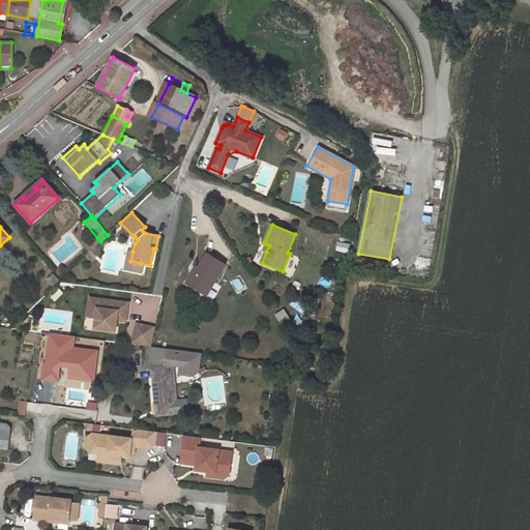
[(86,249),(89,253),(94,247),(100,241),(97,238),(91,243),(89,240),(85,244),(86,249)]
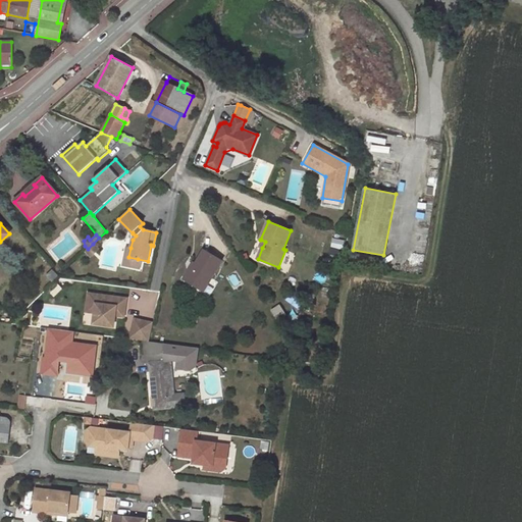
[(98,249),(93,244),(88,249),(85,251),(90,256),(98,249)]
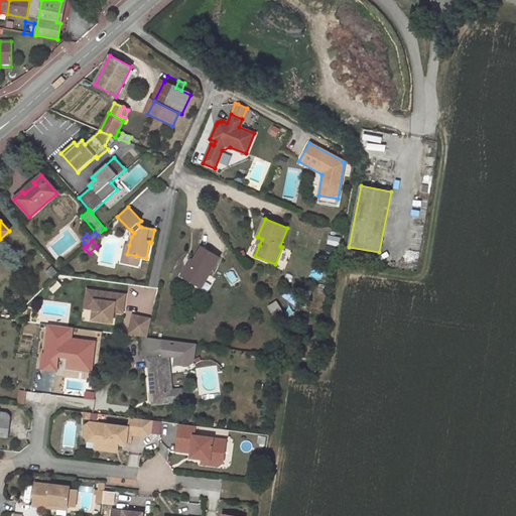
[(135,265),(136,256),(127,254),(129,245),(125,245),(122,262),(135,265)]
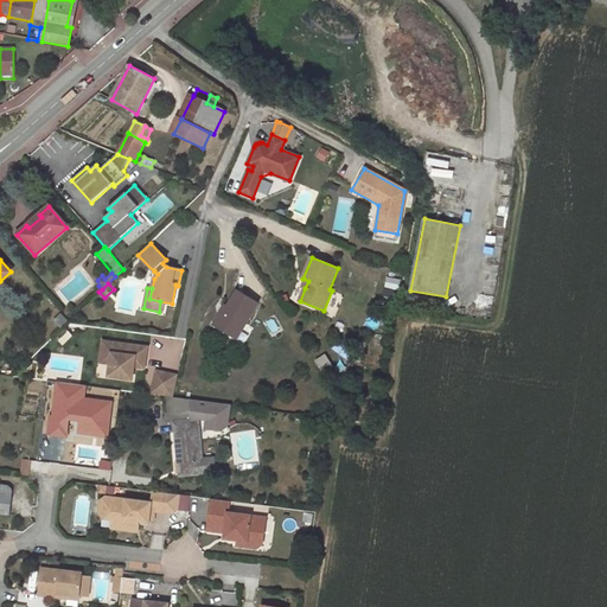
[(219,313),(213,324),(232,334),(238,325),(243,328),(257,304),(237,291),(223,315),(219,313)]
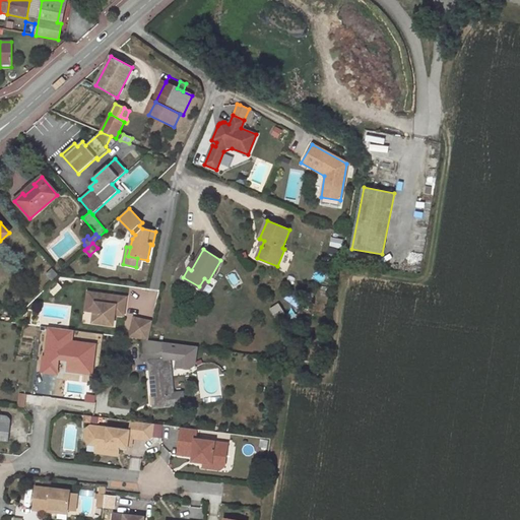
[(378,257),(355,253),(353,263),(376,266),(378,257)]
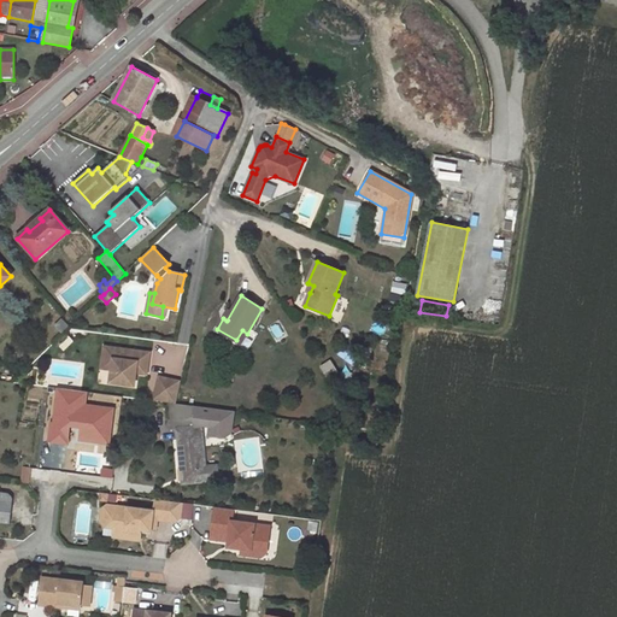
[(66,325),(62,321),(56,325),(62,331),(66,325)]
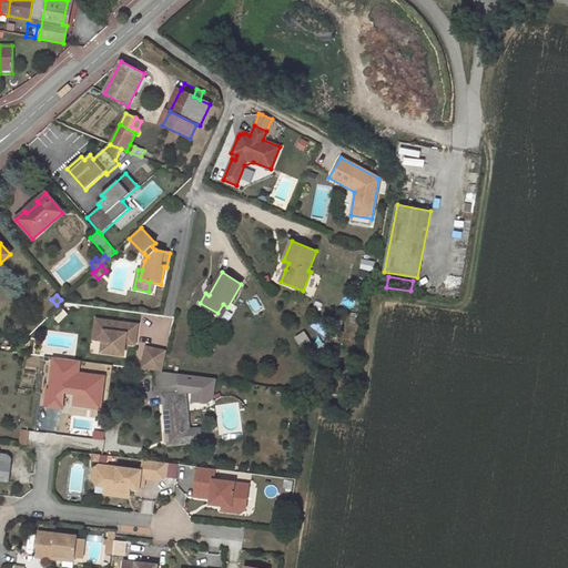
[(223,304),(217,313),(222,316),(227,307),(223,304)]
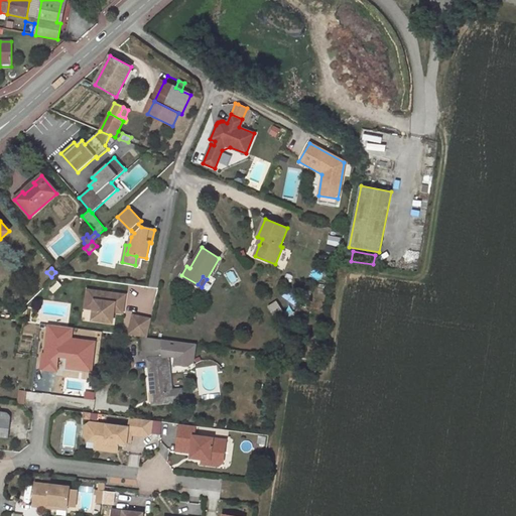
[(124,295),(87,290),(86,300),(94,301),(93,309),(92,320),(111,323),(113,312),(114,303),(123,305),(124,295)]
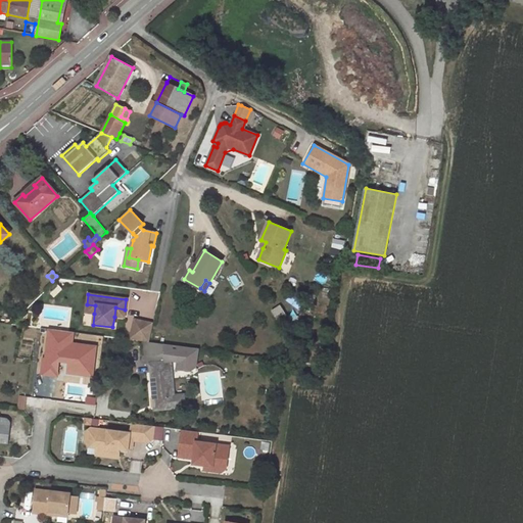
[(95,305),(87,304),(85,313),(94,314),(95,305)]
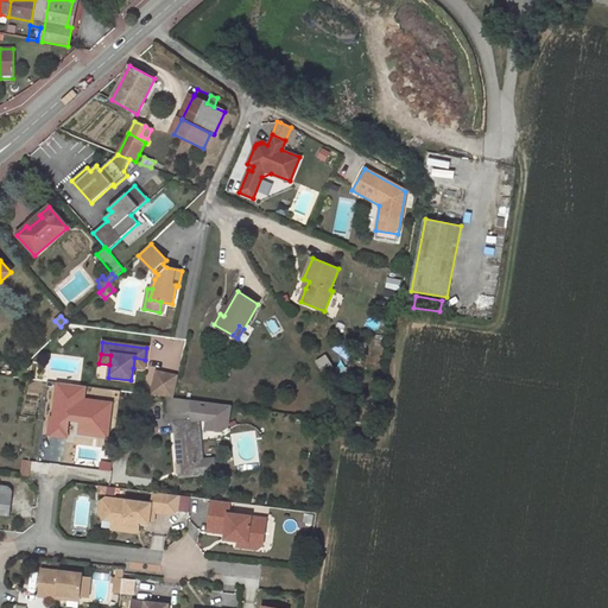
[(144,369),(145,360),(134,358),(133,368),(144,369)]
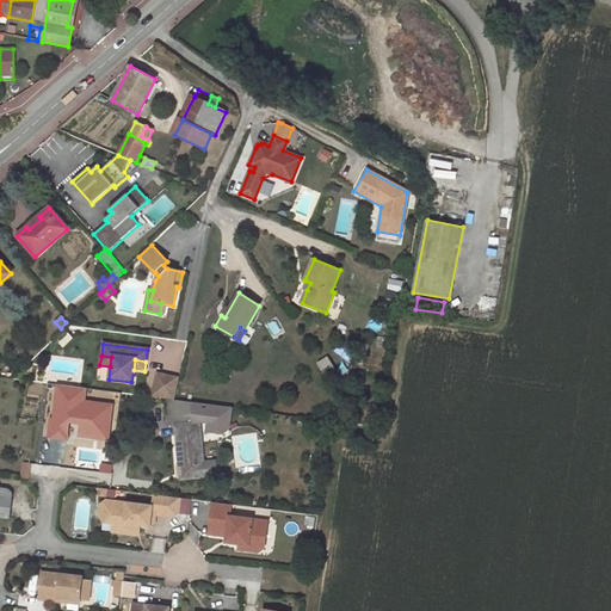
[(161,397),(167,376),(158,374),(152,396),(161,397)]
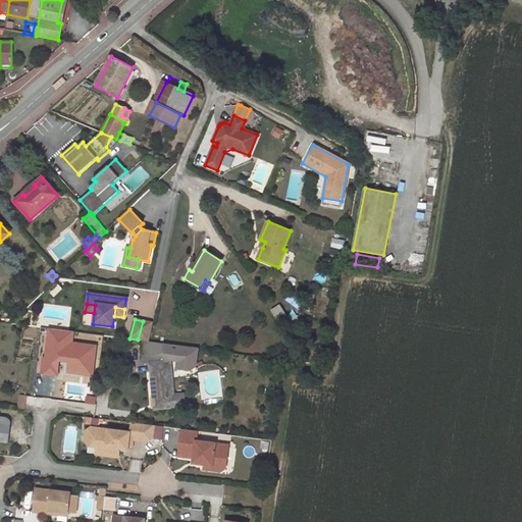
[(143,341),(149,342),(153,323),(143,321),(138,340),(143,341)]
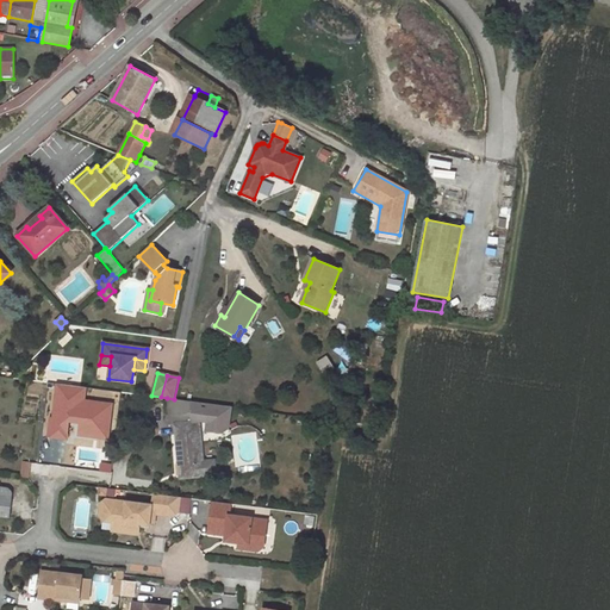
[(87,381),(55,379),(51,412),(47,412),(44,435),(67,437),(69,419),(78,421),(76,431),(111,435),(114,398),(86,394),(87,381)]
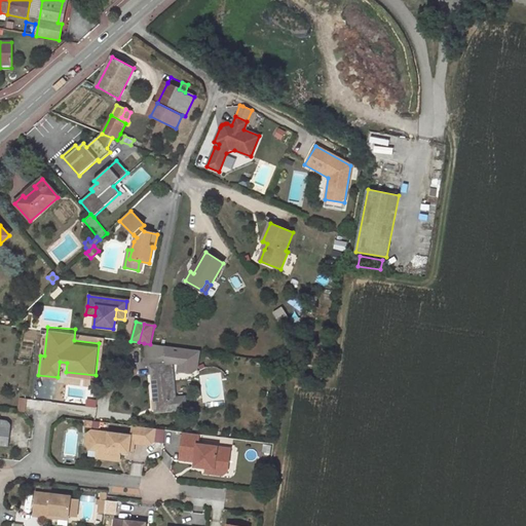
[(150,344),(144,343),(146,366),(151,366),(154,400),(157,400),(159,412),(176,410),(175,399),(171,354),(166,354),(165,346),(150,344)]
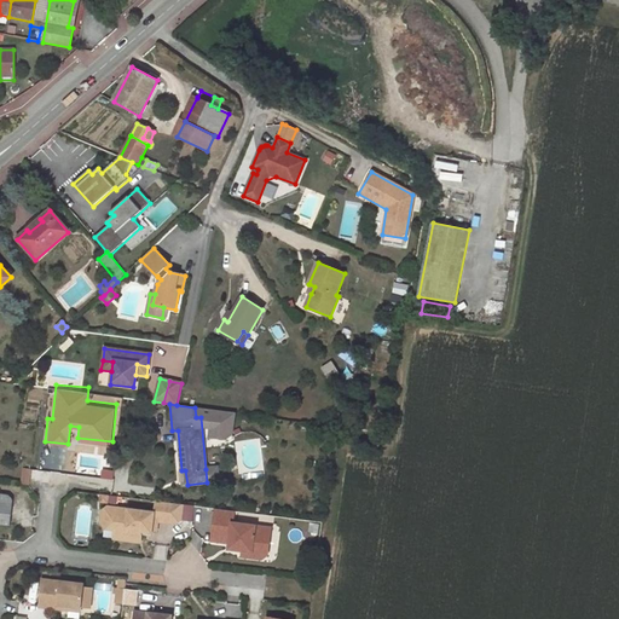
[(213,410),(195,408),(196,417),(201,417),(212,418),(213,410)]
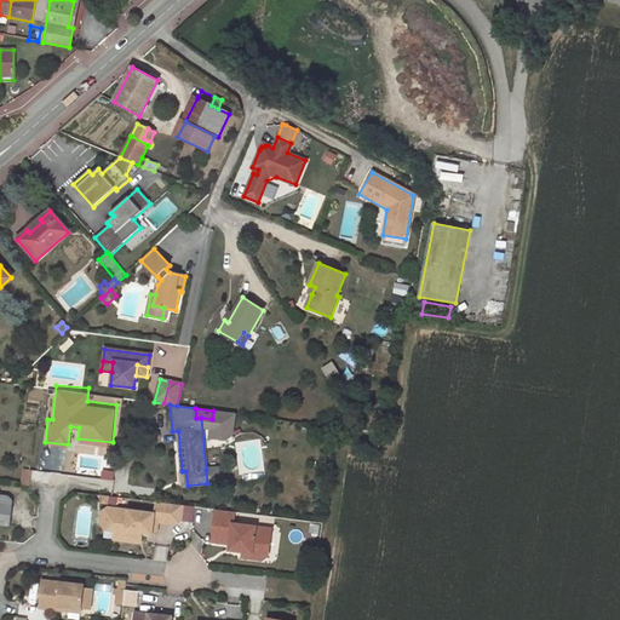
[(235,413),(213,411),(212,419),(210,437),(227,440),(233,435),(235,413)]
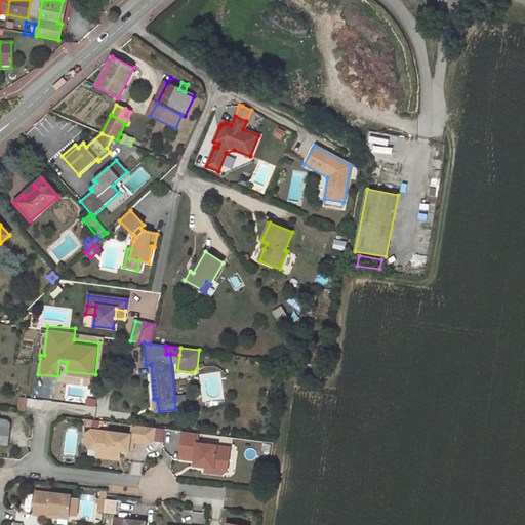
[(95,396),(85,395),(84,402),(94,403),(95,396)]
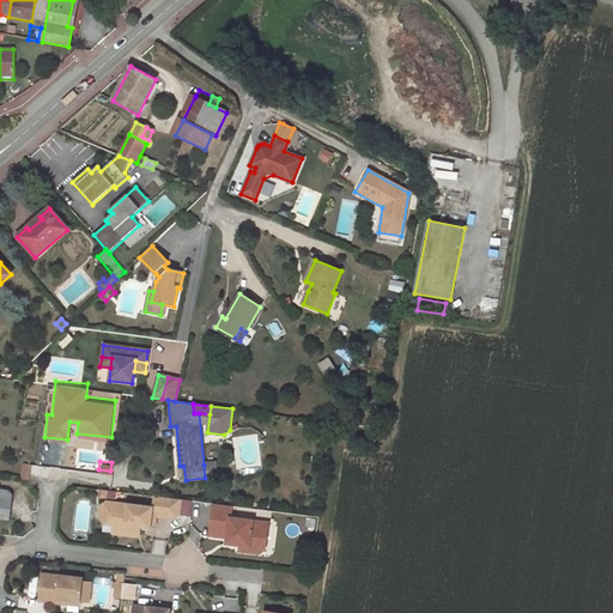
[(213,463),(204,465),(205,478),(214,477),(213,463)]
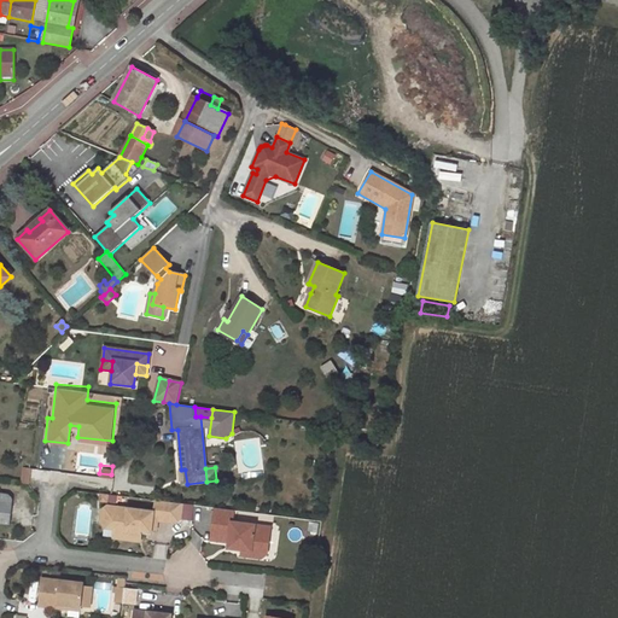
[(9,494),(0,493),(0,523),(10,524),(12,497),(9,494)]
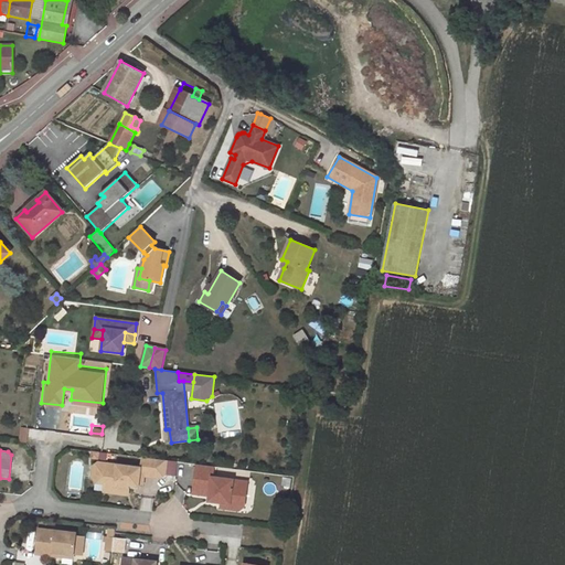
[(166,460),(142,458),(141,469),(117,466),(116,467),(106,466),(106,465),(98,464),(94,467),(92,478),(96,482),(105,483),(104,491),(128,494),(128,488),(129,486),(131,483),(138,483),(142,484),(144,476),(160,478),(164,473),(166,460)]
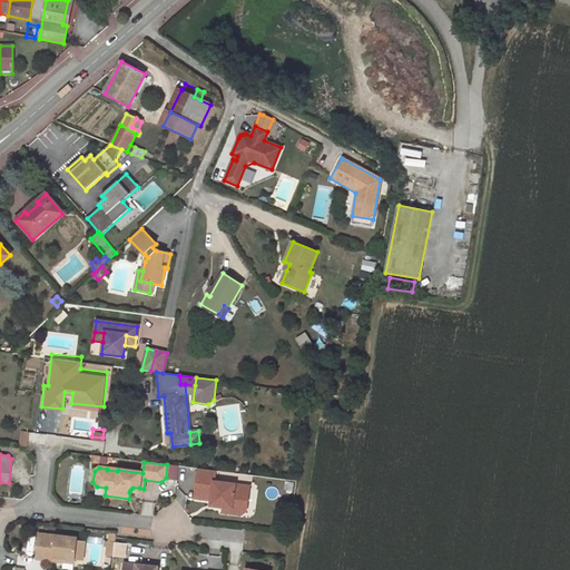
[(216,470),(198,468),(195,498),(212,500),(212,505),(224,507),(225,502),(229,503),(228,509),(244,511),(245,500),(248,500),(249,485),(215,481),(216,470)]
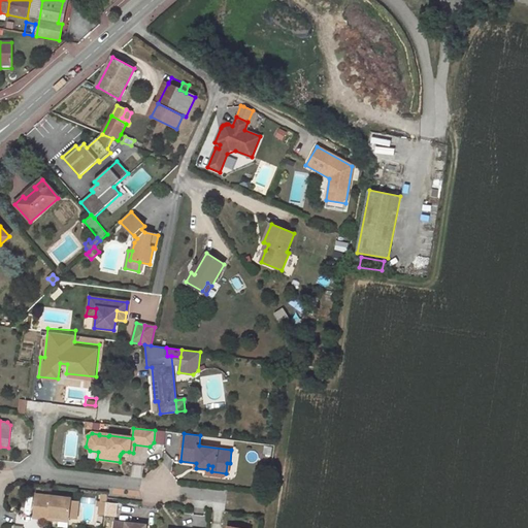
[(226,473),(211,471),(212,466),(208,465),(207,469),(206,474),(224,476),(229,472),(230,463),(227,463),(226,473)]
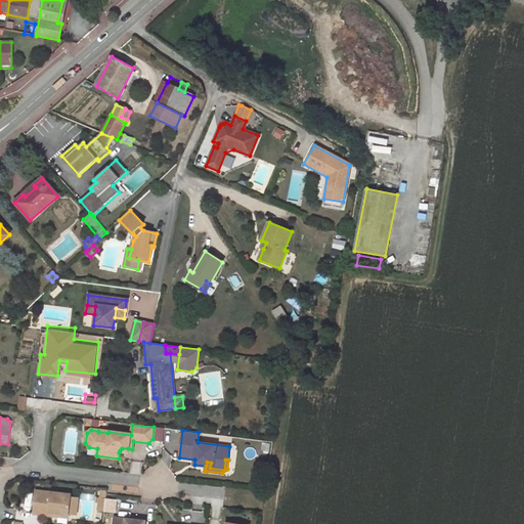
[(71,495),(36,491),(34,514),(49,516),(49,513),(69,515),(69,514),(77,515),(78,498),(71,497),(71,495)]
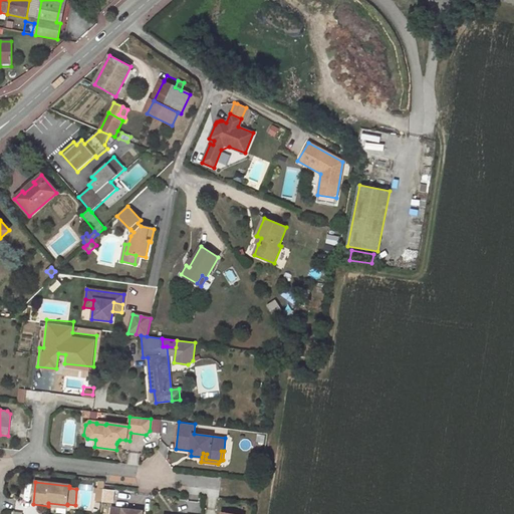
[(103,501),(104,490),(96,489),(95,490),(95,492),(96,493),(97,493),(96,500),(103,501)]
